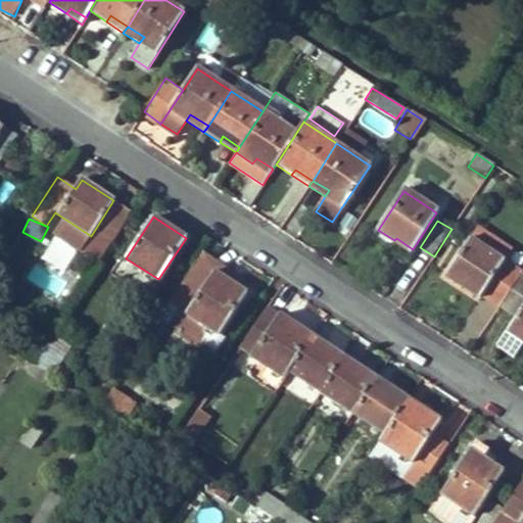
[(511,249),(478,229),(471,240),(504,260),(511,249)]
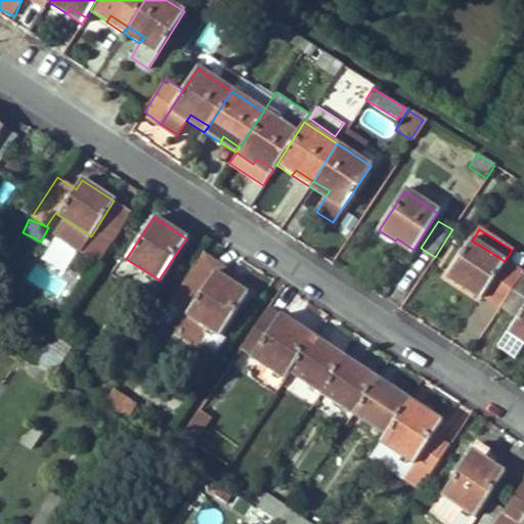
[(484,291),(505,261),(472,241),(470,239),(447,275),(464,287),(469,280),(484,291)]
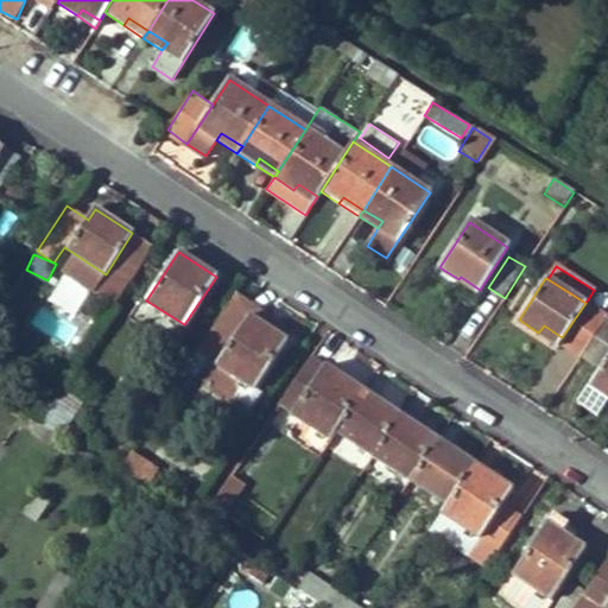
[(279,323),(234,293),(228,302),(273,331),(279,323)]
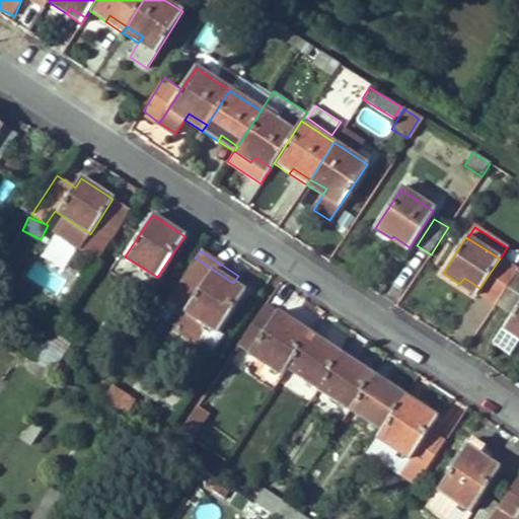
[(217,331),(245,291),(233,283),(195,257),(167,299),(180,308),(217,331)]
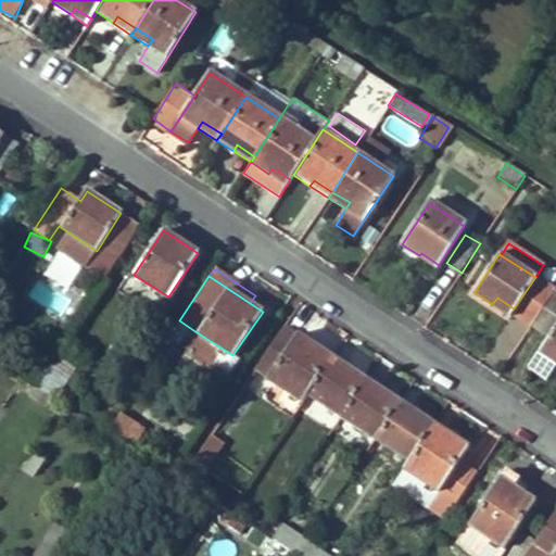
[(532,327),(555,290),(535,277),(514,308),(512,313),(532,327)]
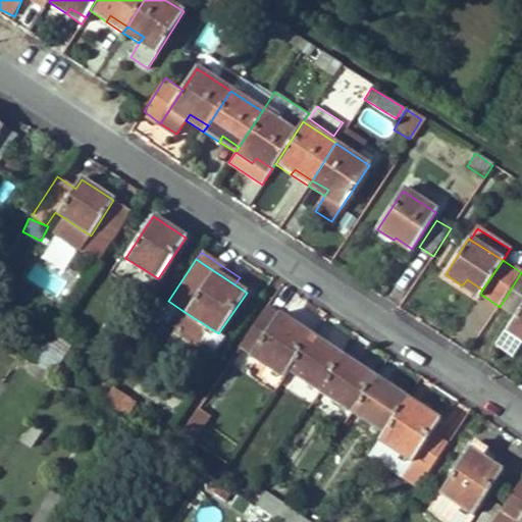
[(516,317),(521,307),(521,273),(521,272),(500,307),(516,317)]
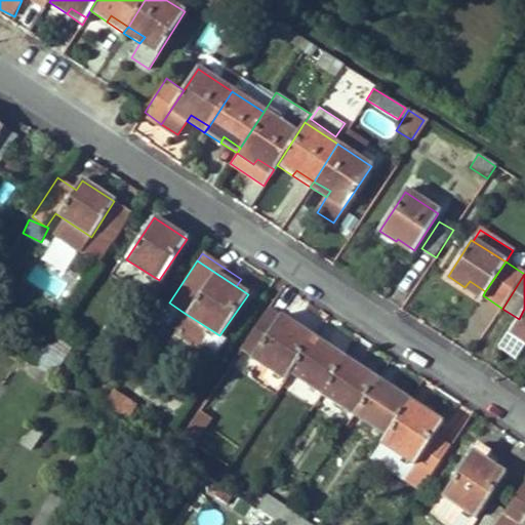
[(485,291),(470,281),(465,287),(481,299),(483,295),(485,291)]
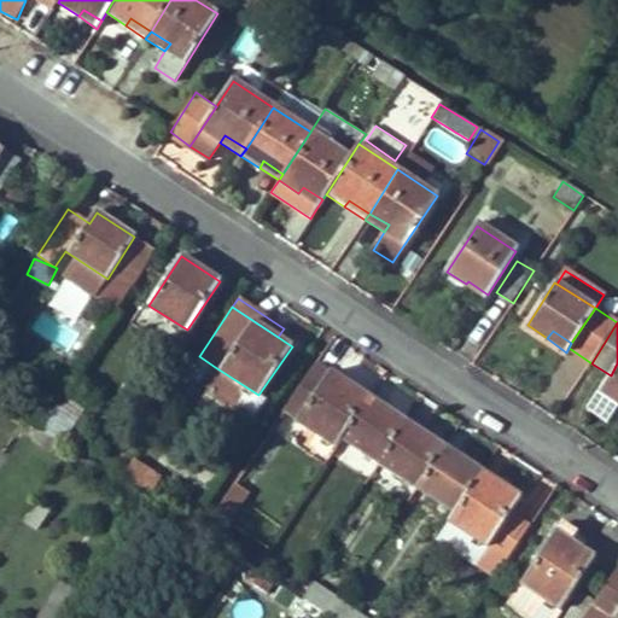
[(340,438),(369,396),(318,362),(287,407),(301,417),(298,421),(336,447),(340,438)]
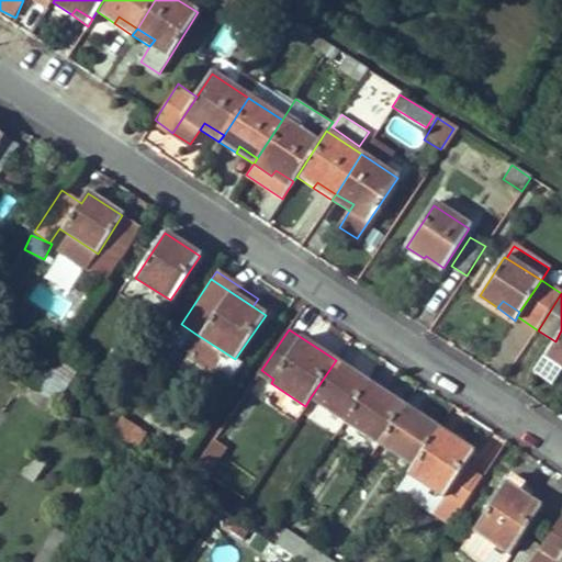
[(561,330),(555,341),(535,372),(553,384),(561,371),(561,330)]
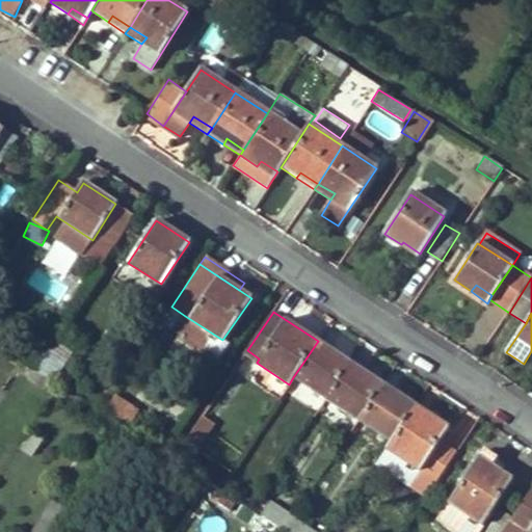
[(222,340),(185,316),(175,333),(211,357),(222,340)]
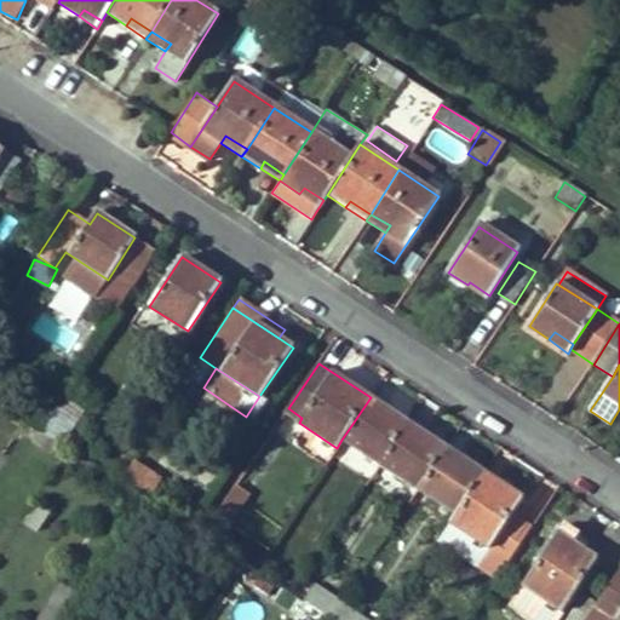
[(61,441),(81,409),(72,402),(76,395),(69,390),(63,397),(59,394),(38,426),(41,428),(49,434),(58,440),(61,441)]
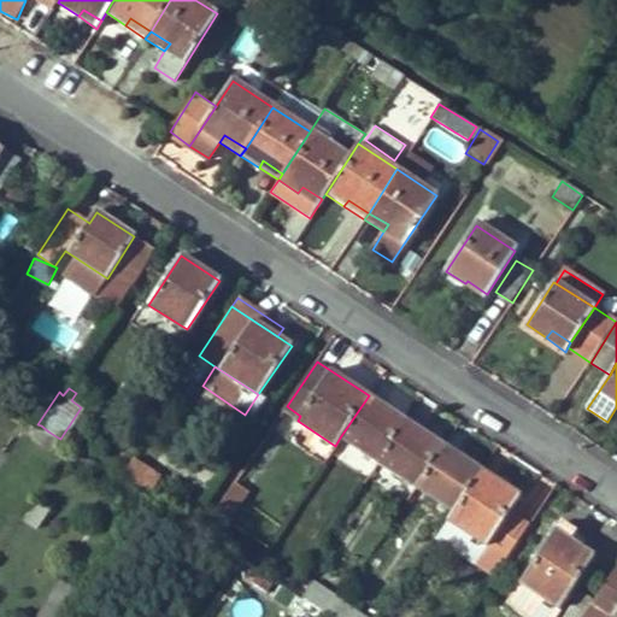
[(406,421),(369,395),(340,438),(378,462),(406,421)]
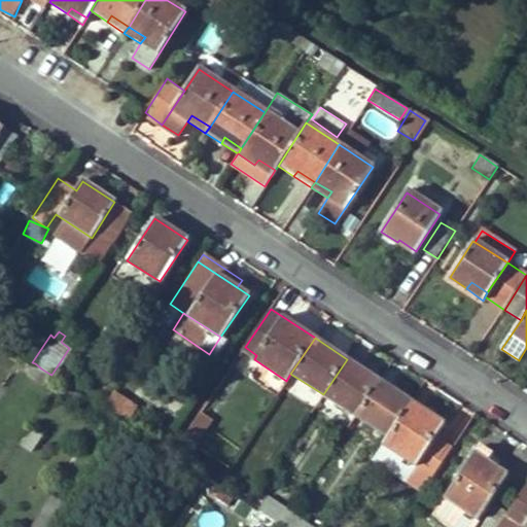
[(355,416),(379,380),(347,359),(323,394),(355,416)]
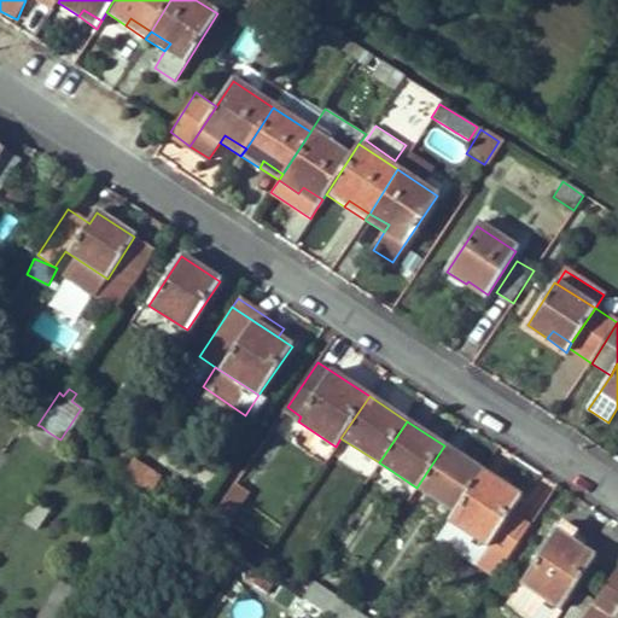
[(51,449),(58,438),(48,432),(41,426),(34,439),(51,449)]
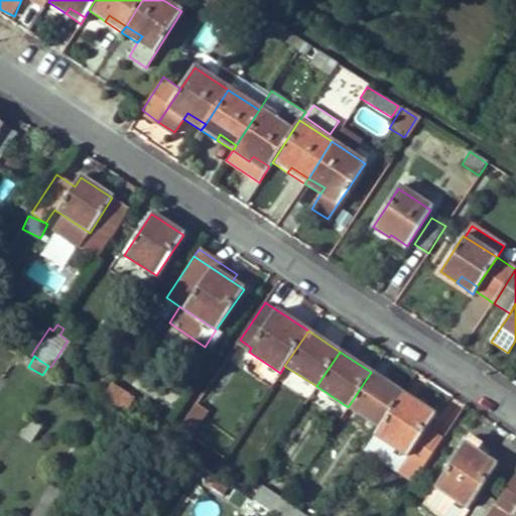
[(379,427),(402,392),(371,372),(348,407),(379,427)]
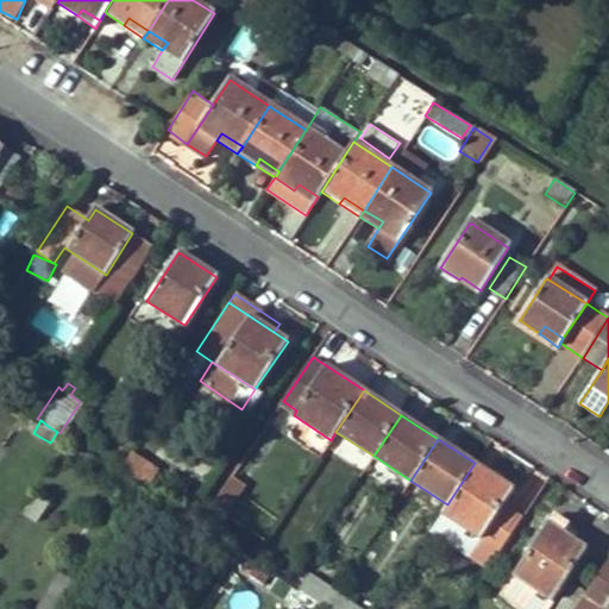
[(155,475),(146,468),(150,464),(131,451),(118,471),(145,489),(146,490),(155,475)]
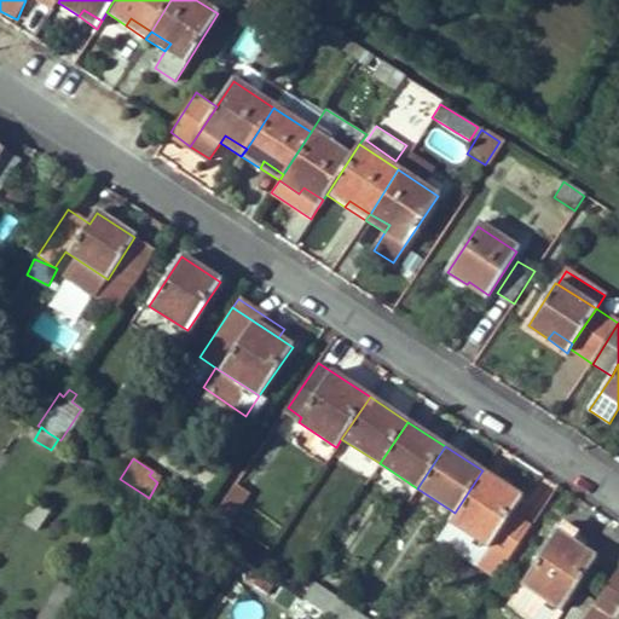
[(531,525),(510,512),(520,496),(482,470),(455,513),(437,539),(476,565),(489,549),(508,561),(531,525)]
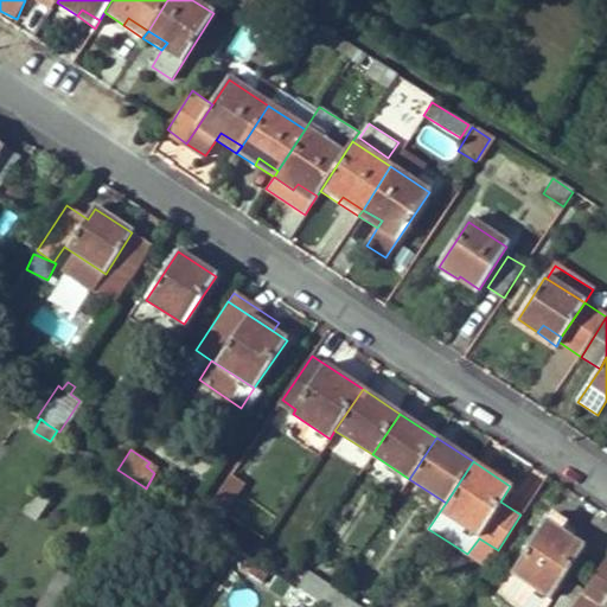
[(232,475),(212,505),(225,513),(244,483),(232,475)]
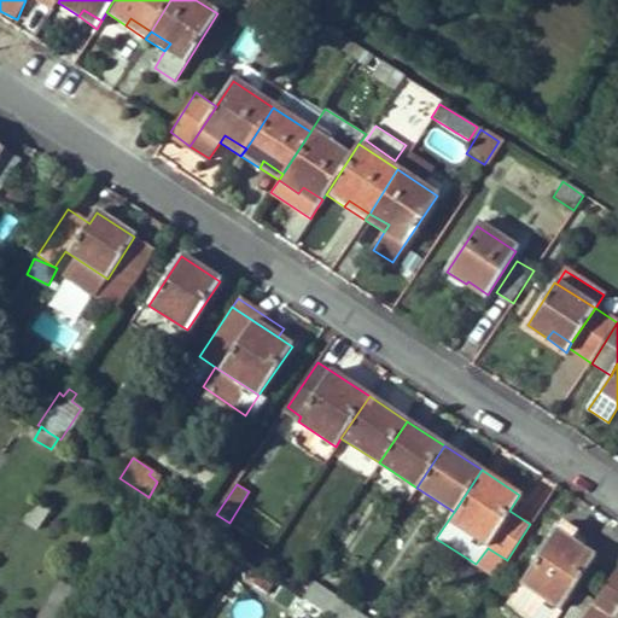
[(36,528),(48,509),(38,501),(25,519),(36,528)]
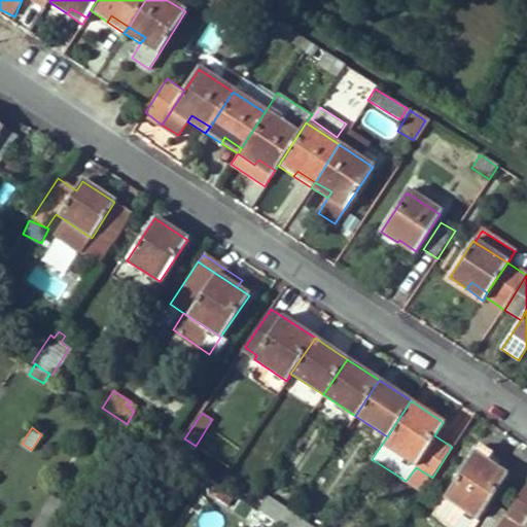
[(476,519),(504,475),(494,468),(500,459),(479,446),(444,498),(443,497),(431,514),(452,526),(472,526),(478,520),(476,519)]
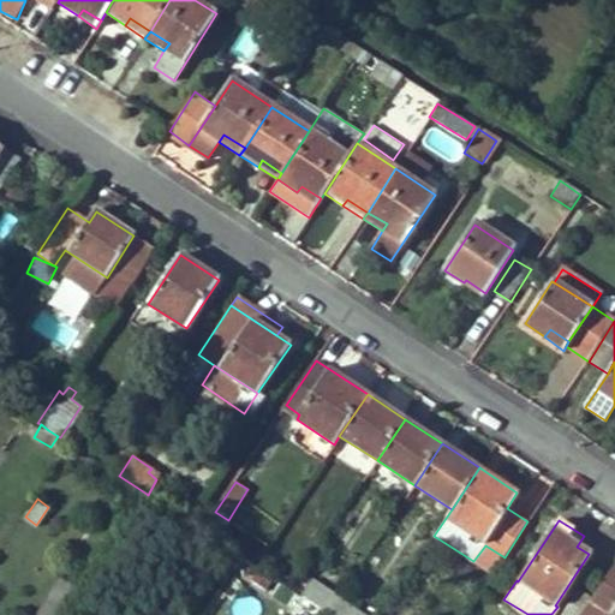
[(493,574),(505,557),(485,545),(473,561),(493,574)]
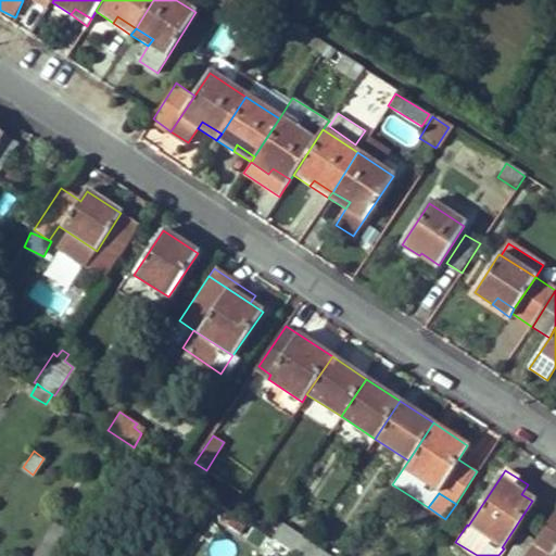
[(125,506),(113,497),(106,507),(119,515),(126,506),(125,506)]
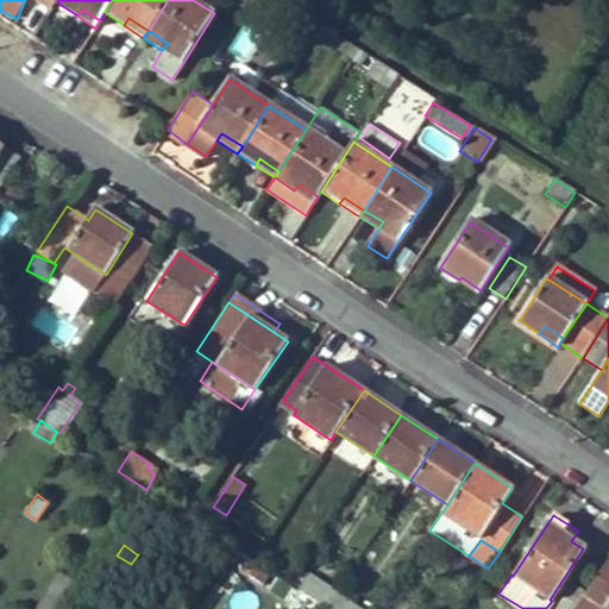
[(608,608),(608,558),(584,594),(598,603),(608,608)]
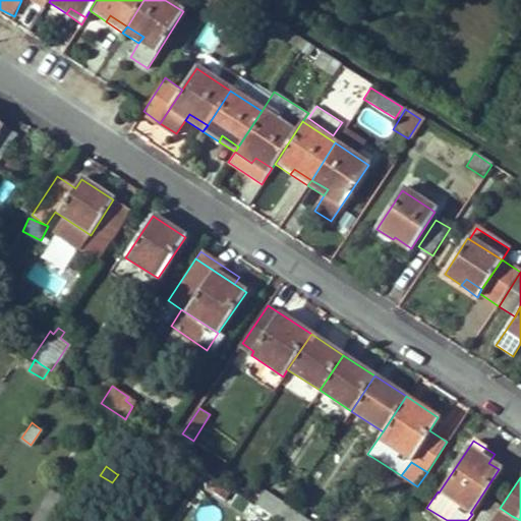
[(288,506),(274,497),(265,490),(254,505),(270,514),(278,519),(288,506)]
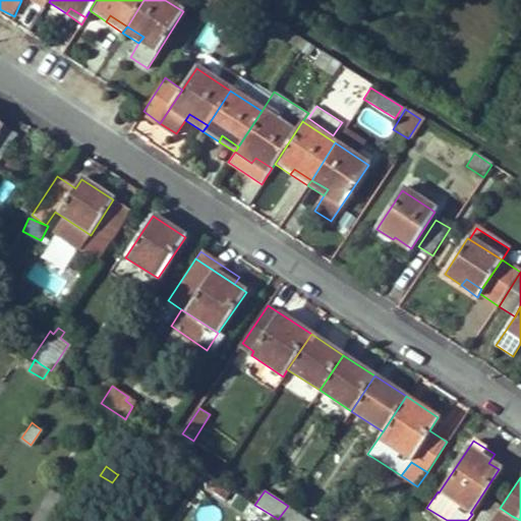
[(309,520),(288,506),(278,519),(280,520),(309,520)]
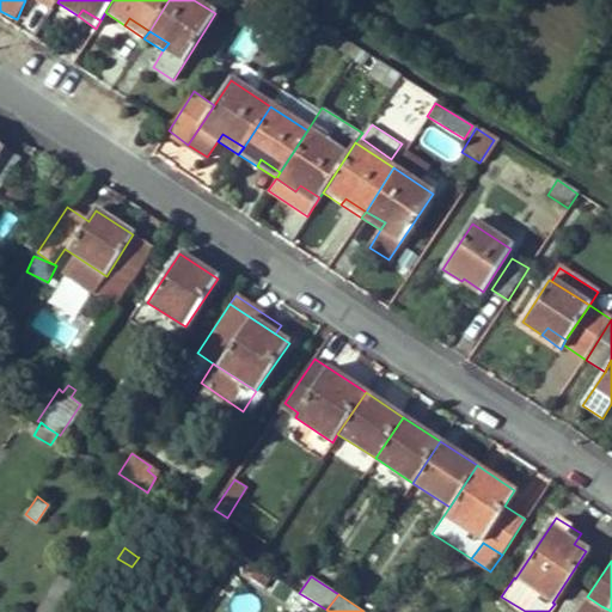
[(597,611),(601,606),(587,597),(576,611),(597,611)]
